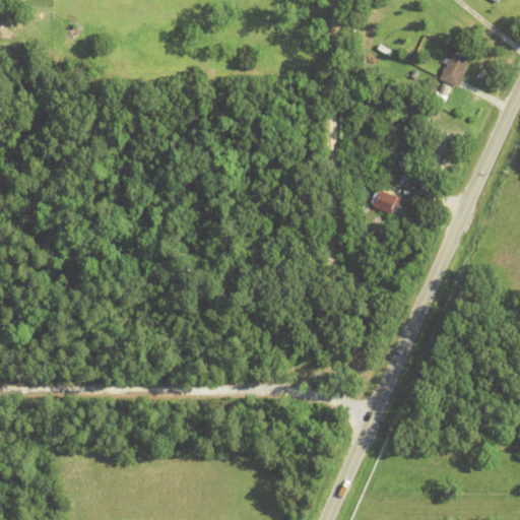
[(378,47),(381,43),(392,50),(390,54),(378,47)]
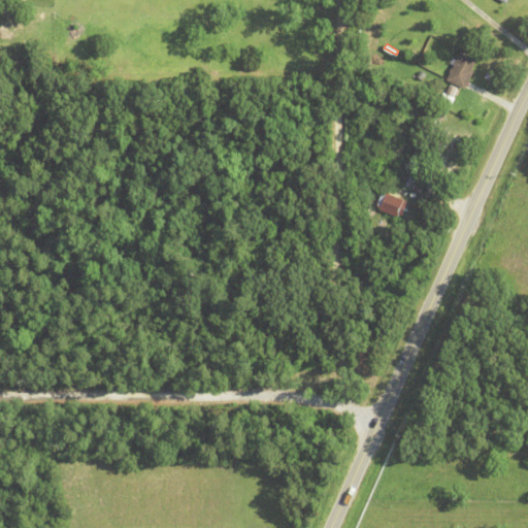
[(447,78),(462,47),(479,56),(472,68),(474,69),(465,88),(447,78)]
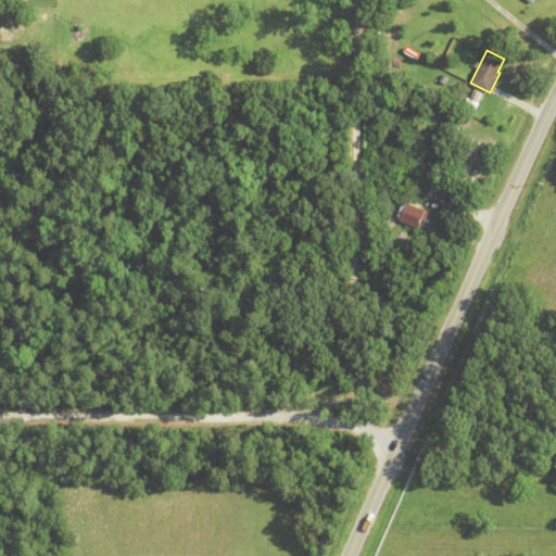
[(414,166),(418,163),(426,172),(421,175),(414,166)]
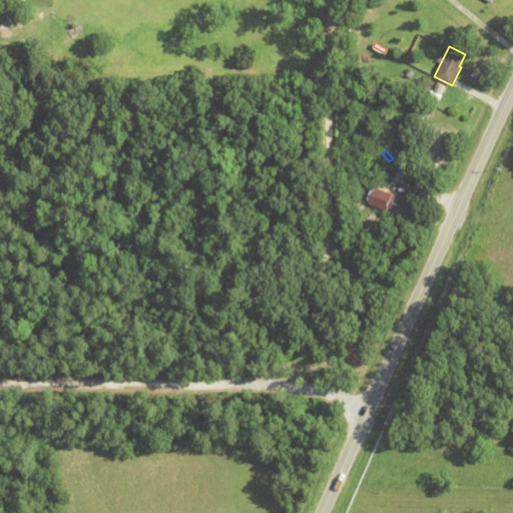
[(393,193),(396,195),(391,209),(387,207),(386,209),(370,202),(371,199),(367,198),(372,186),(375,188),(376,186),(393,192),(393,193)]
